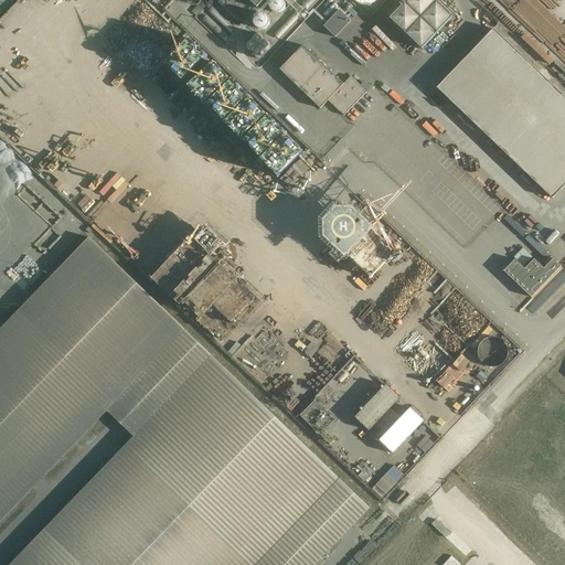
[(323,27),(336,38),(351,21),(339,10),(323,27)]
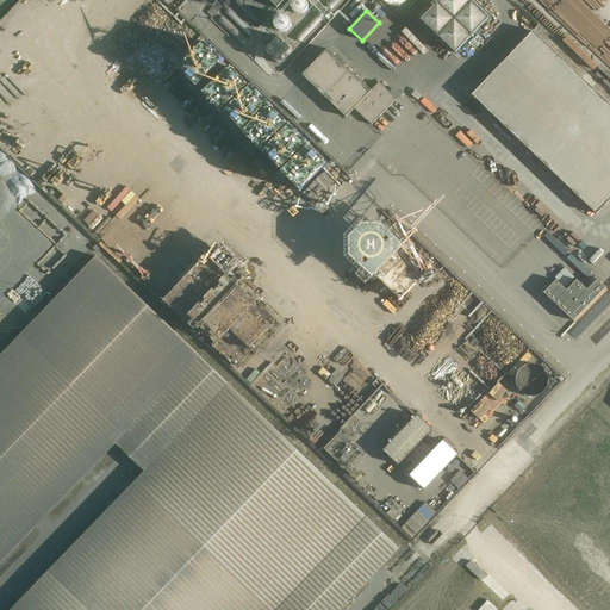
[(120,31),(124,35),(131,26),(126,23),(120,31)]
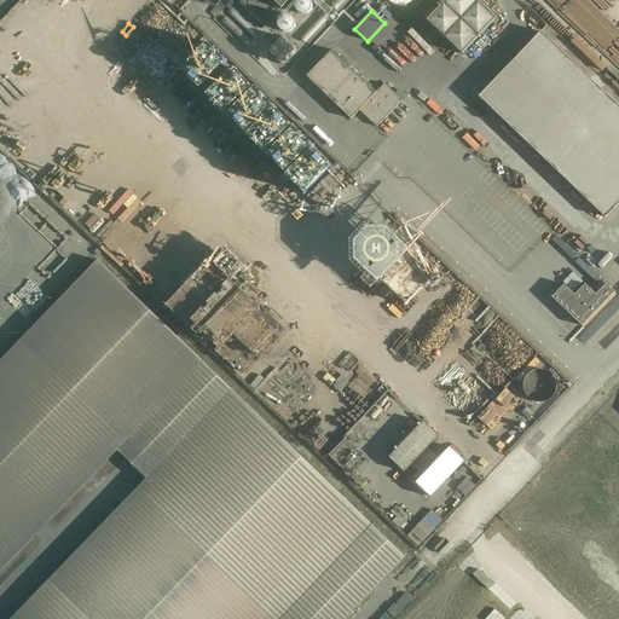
[(618,106),(541,32),(479,97),(605,218),(618,202),(618,106)]
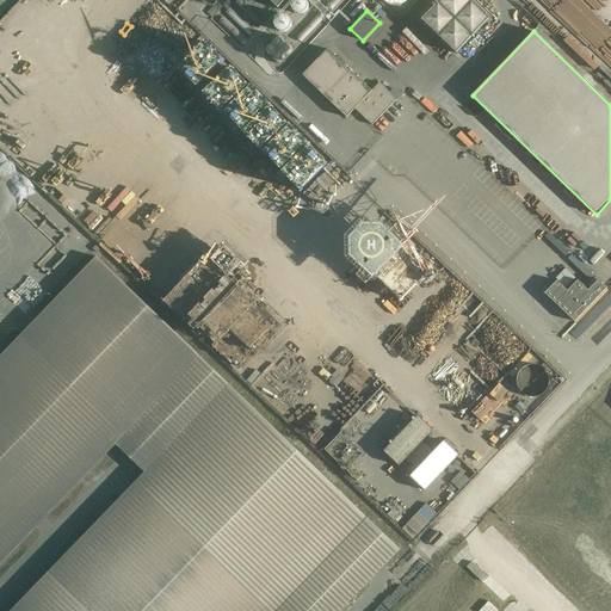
[(429,62),(438,54),(426,38),(415,47),(429,62)]
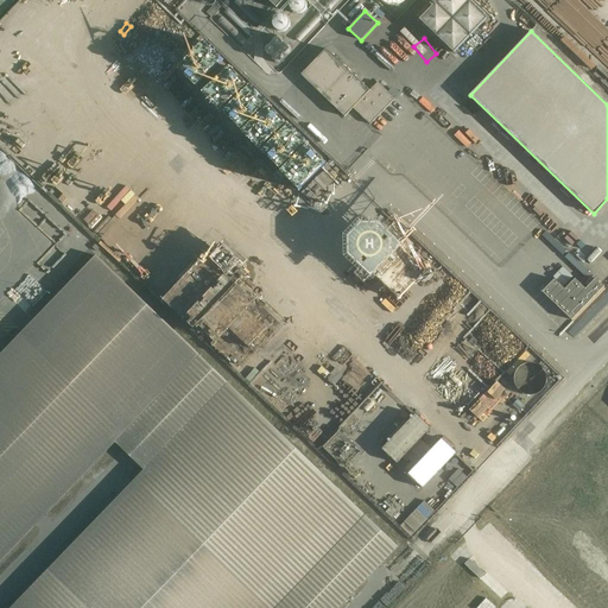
[(301,75),(303,77),(323,96),(321,99),(329,106),(331,105),(344,116),(353,108),(369,125),(394,99),(378,82),(384,75),(373,65),(359,81),(325,49),(301,75)]
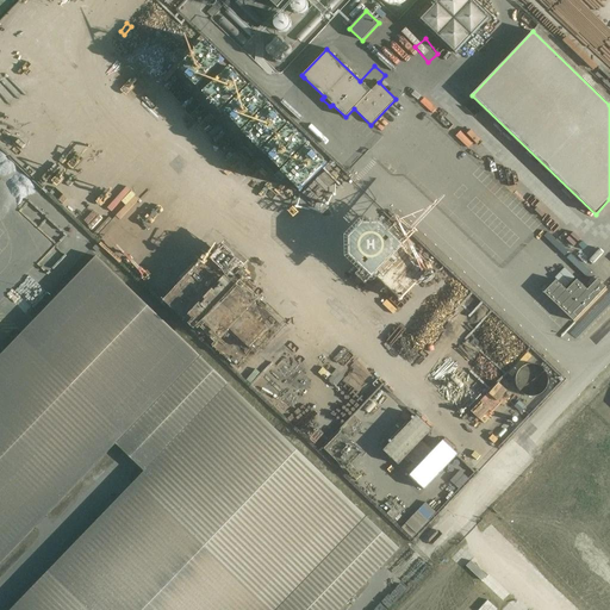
[(450,119),(446,123),(456,134),(461,129),(450,119)]
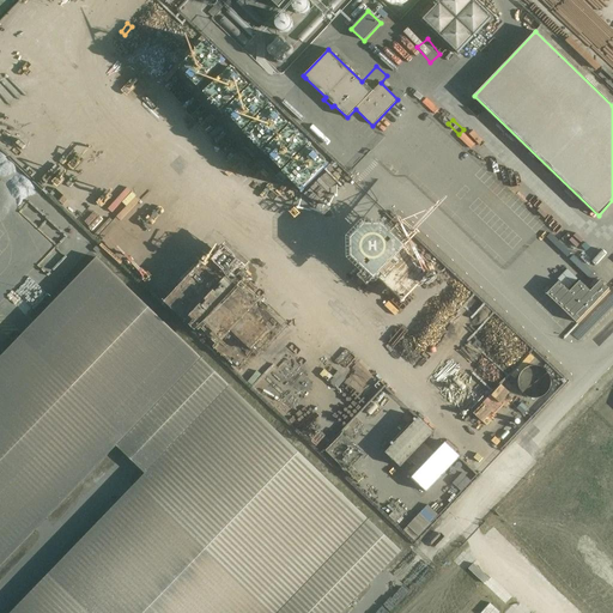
[(328,152),(317,162),(322,167),(332,157),(328,152)]
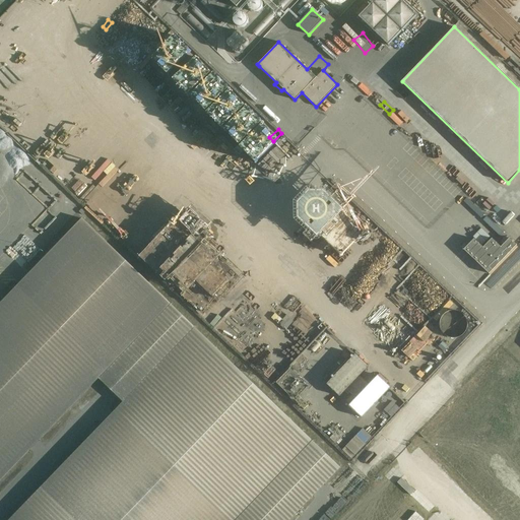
[(37,147),(42,151),(49,144),(44,139),(37,147)]
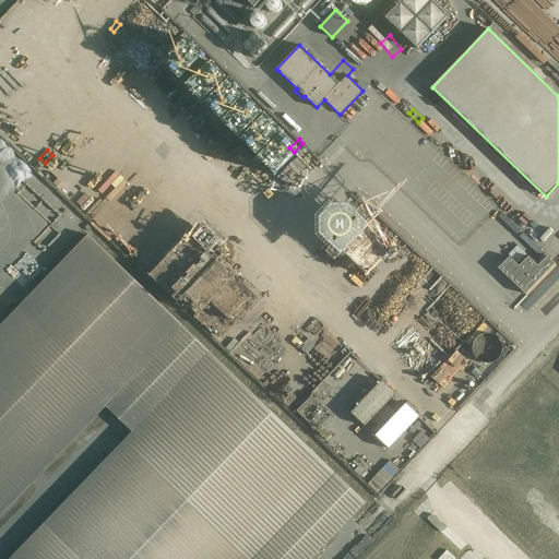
[(304,156),(299,161),(312,173),(317,168),(304,156)]
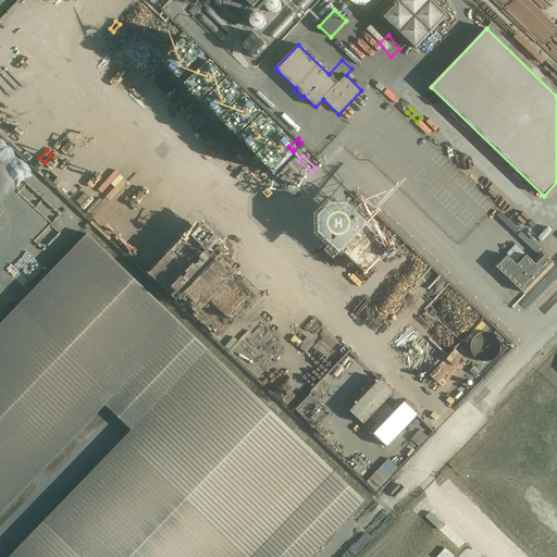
[(40,174),(34,180),(38,186),(46,181),(40,174)]
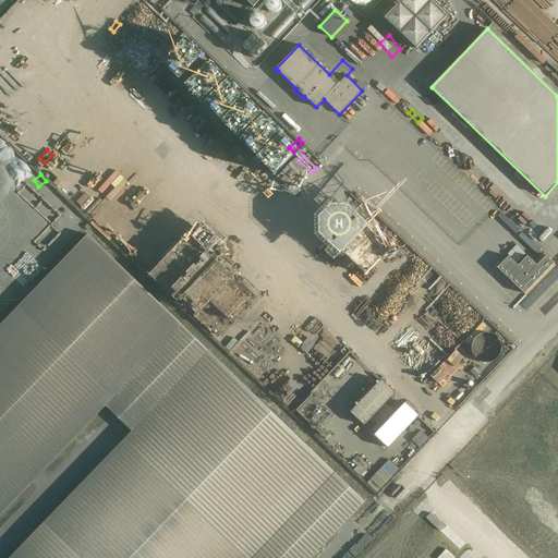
[(287,183),(293,187),(298,182),(290,177),(287,183)]
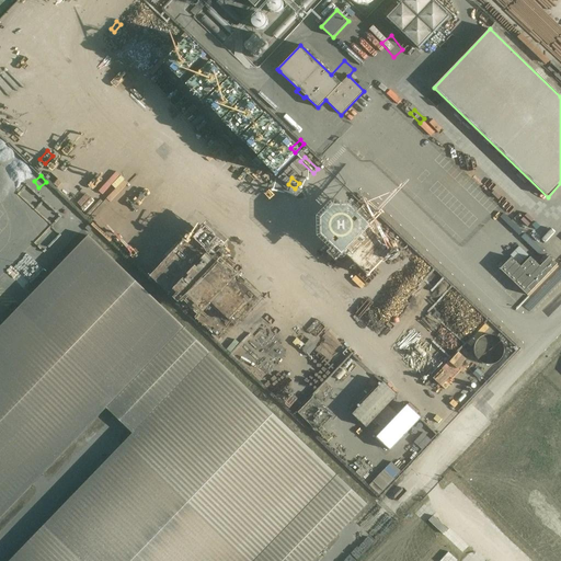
[(285,189),(274,201),(283,208),(294,196),(285,189)]
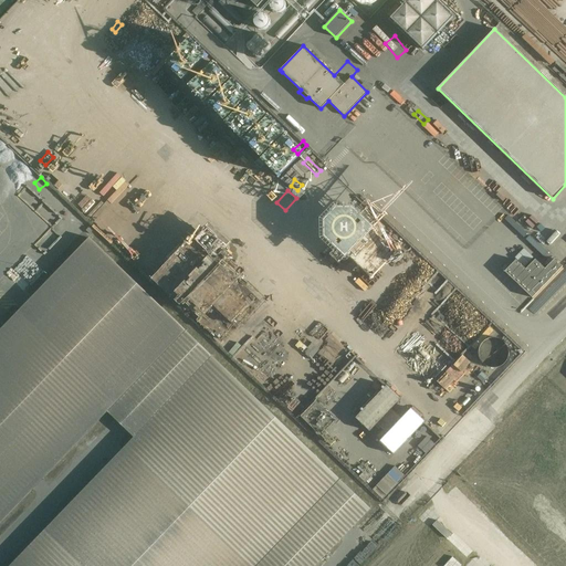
[(344,205),(364,223),(376,211),(356,192),(344,205)]
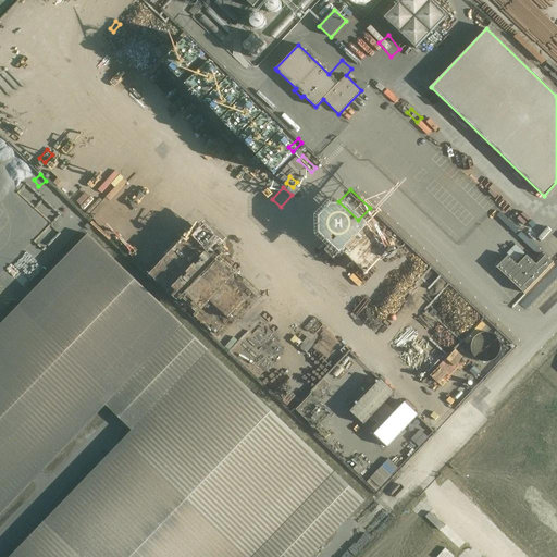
[(437,206),(431,217),(442,222),(448,211),(437,206)]
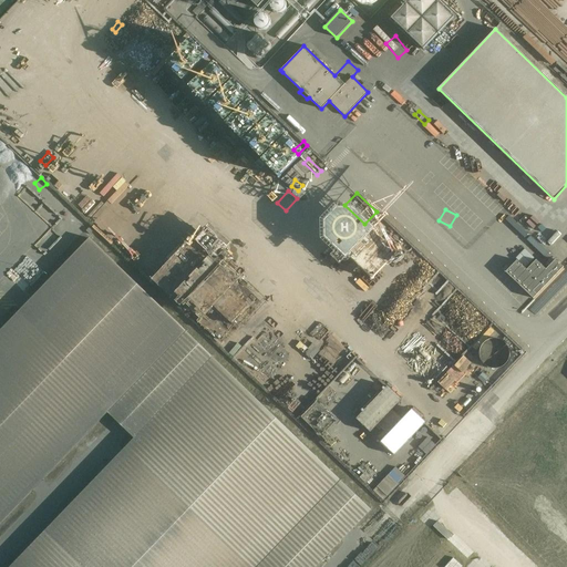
[(107,412),(186,331),(90,238),(0,330),(0,523),(94,425),(107,412)]
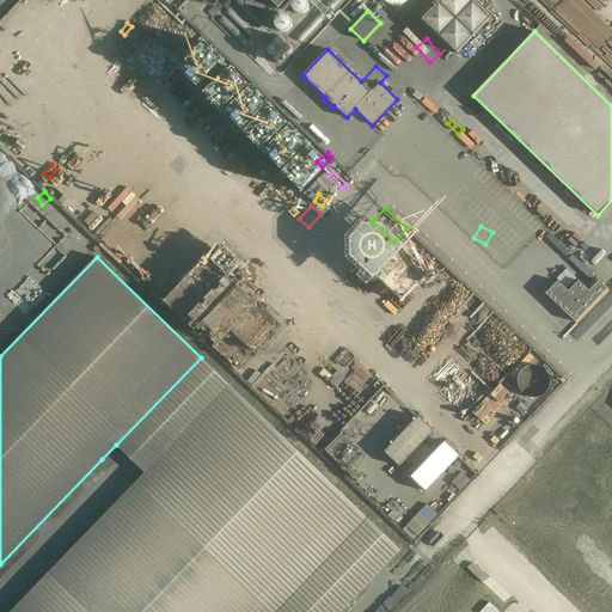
[(575,322),(607,288),(599,280),(589,291),(579,281),(568,291),(558,281),(545,293),(575,322)]
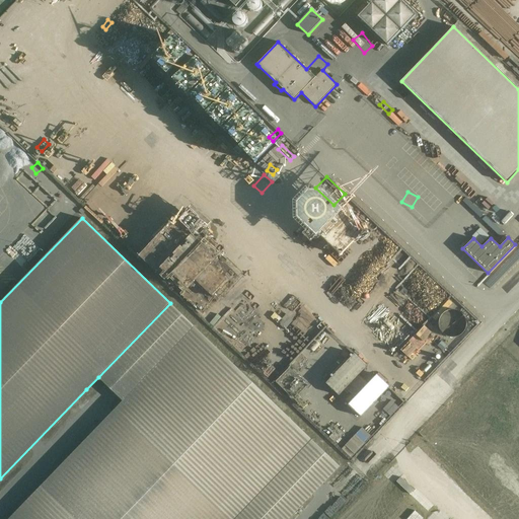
[(102,423),(8,518),(288,518),(313,494),(323,484),(340,466),(170,303),(98,377),(105,384),(118,395),(123,401),(112,413),(102,423)]
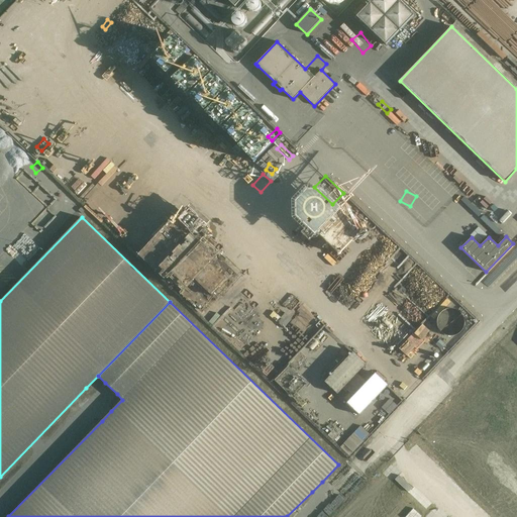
[(393,329),(382,343),(388,347),(399,333),(393,329)]
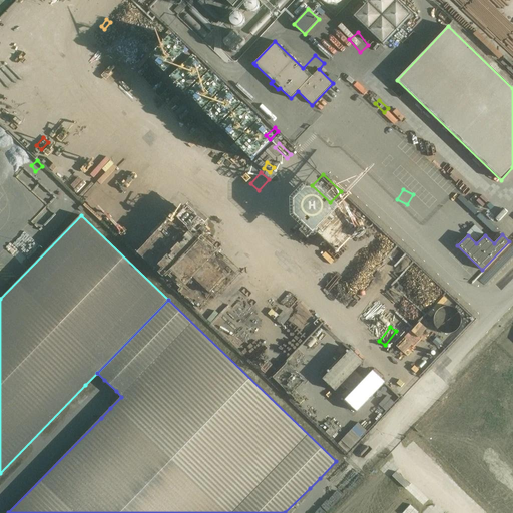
[(436,338),(432,342),(437,346),(441,342),(436,338)]
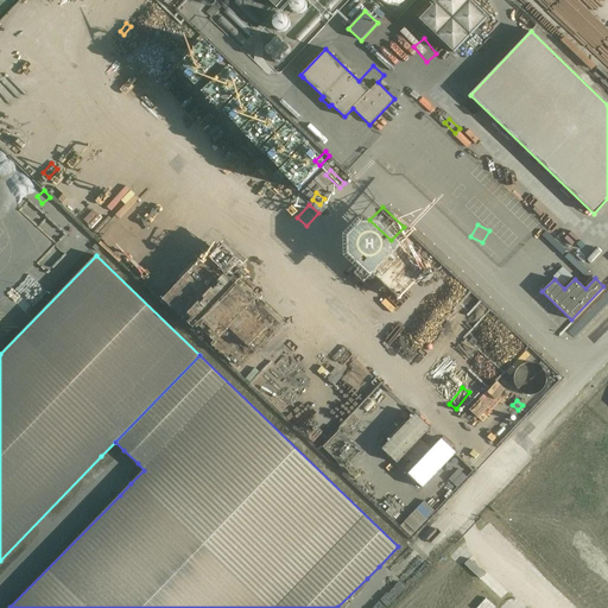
[(398,463),(430,428),(415,413),(381,448),(398,463)]
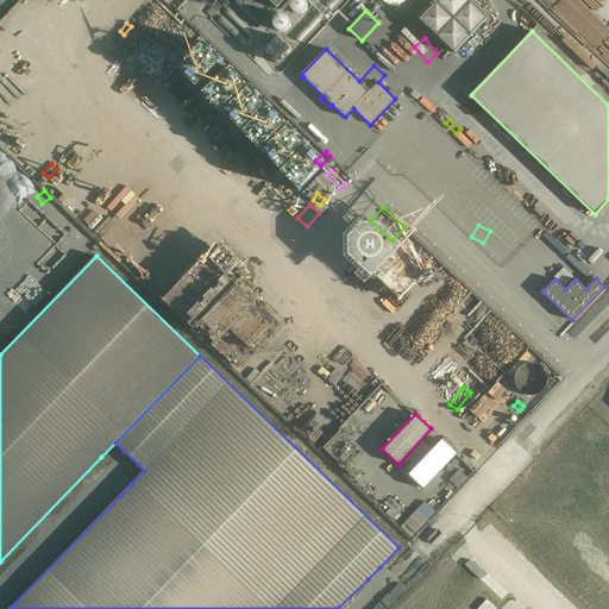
[(441,438),(408,475),(424,489),(457,453),(441,438)]
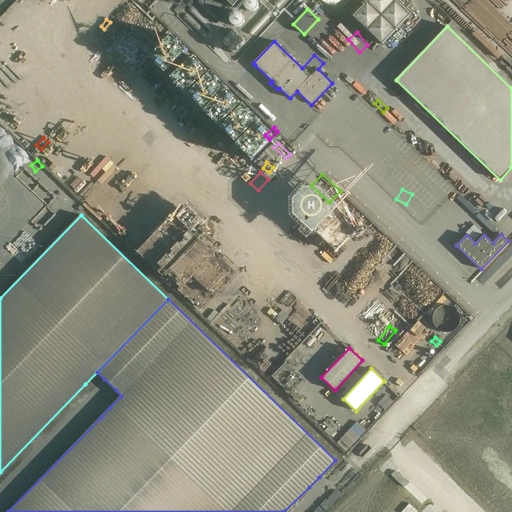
[(404,487),(408,483),(395,471),(391,475),(404,487)]
